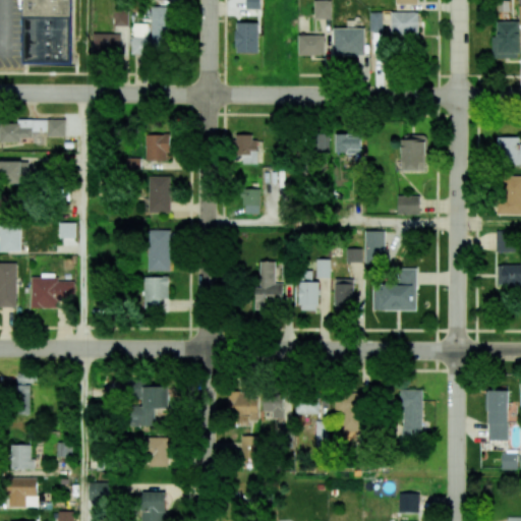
[(69,0),(22,0),(22,64),(70,64),(69,0)]
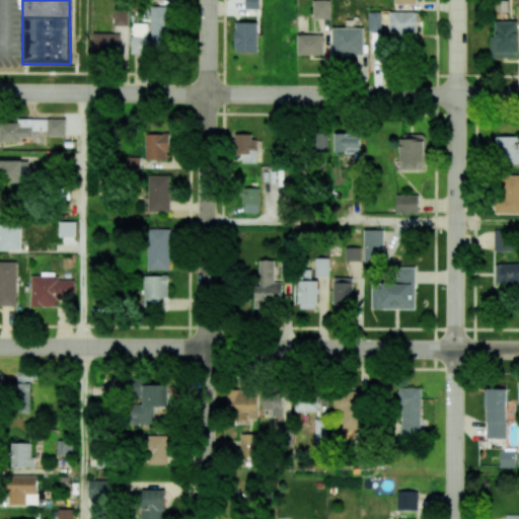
[(260,0),(244,0),(245,9),(260,9),(260,0)]
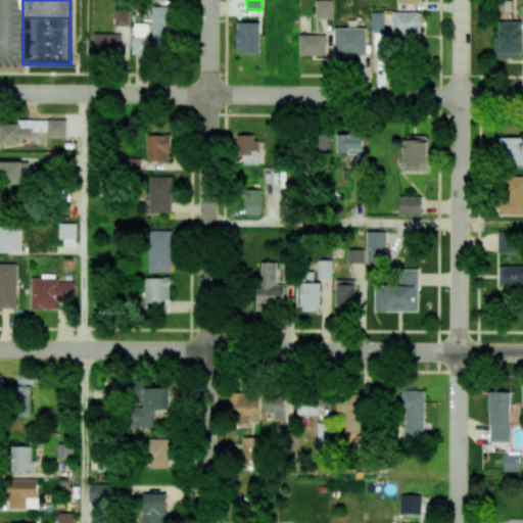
[(332,0),(326,0),(315,0),(316,19),(333,18),(332,0)]
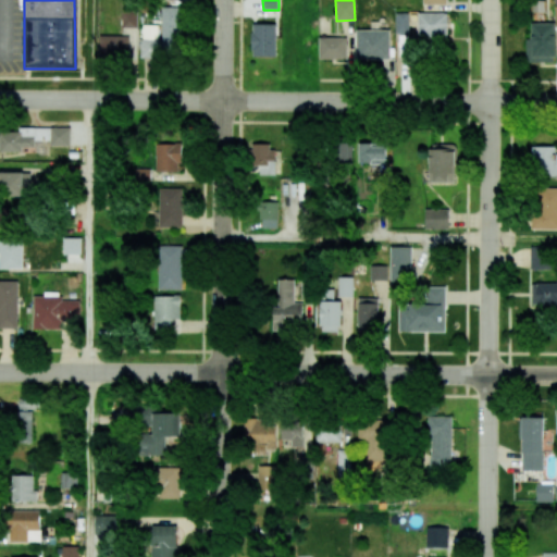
[(140,57),(184,57),(185,7),(162,7),(161,39),(140,39),(140,57)]
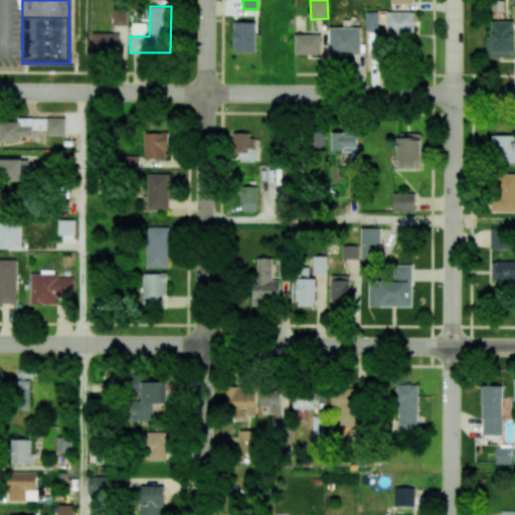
[(127,25),(127,9),(114,9),(113,25),(127,25)]
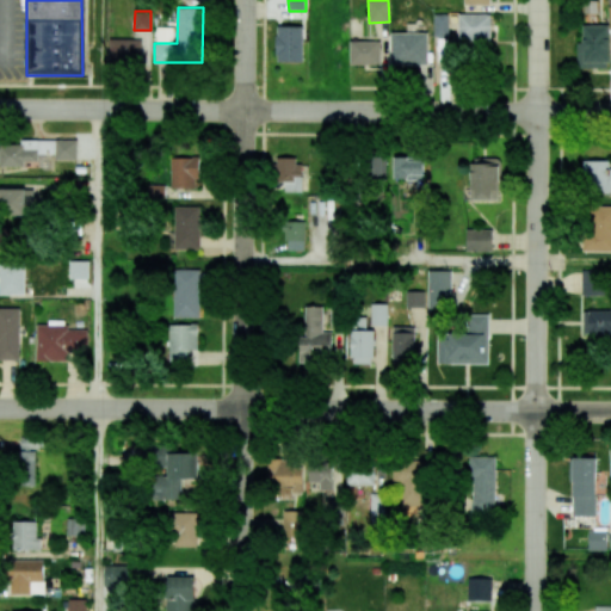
[(449,14),(434,14),(433,36),(448,36),(449,14)]
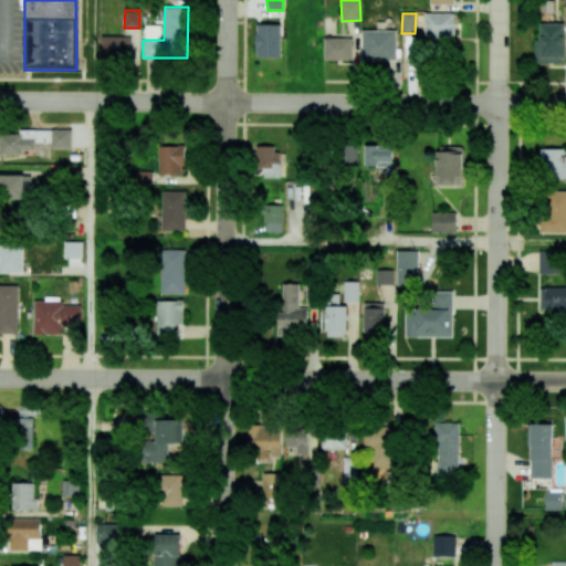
[(425,37),(454,37),(454,13),(425,13),(425,37)]
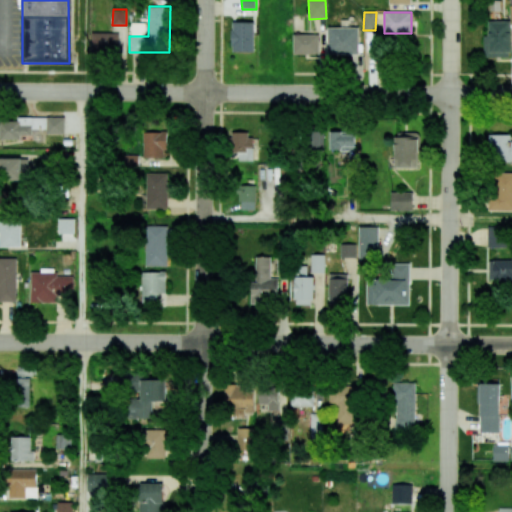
[(510,57),(511,21),(489,20),(489,32),(484,32),(483,57),(510,57)]
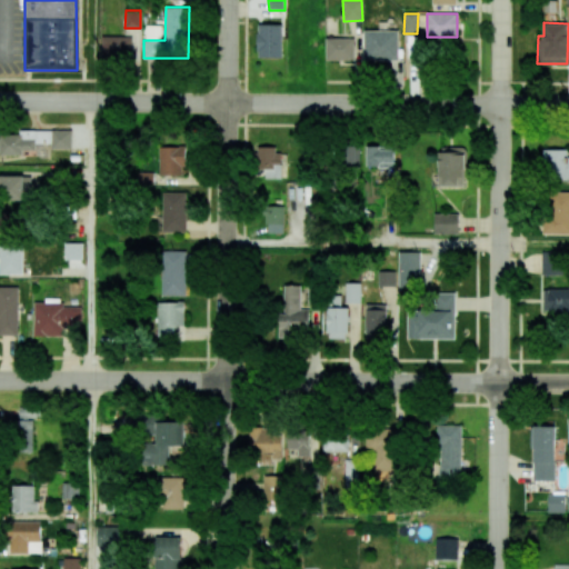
[(282,25),(258,25),(257,58),(282,58),(282,25)]
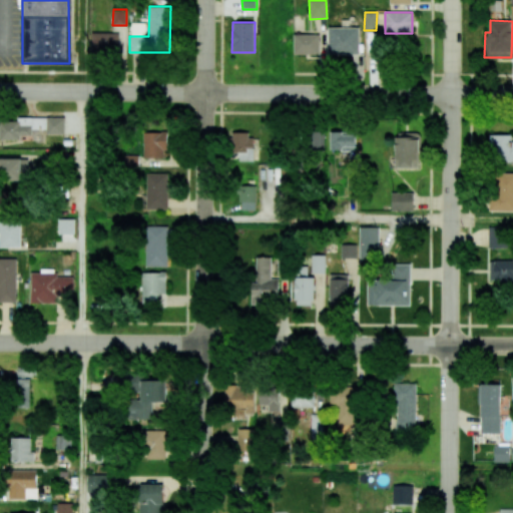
[(359,27),(328,27),(328,54),(359,54),(359,27)]
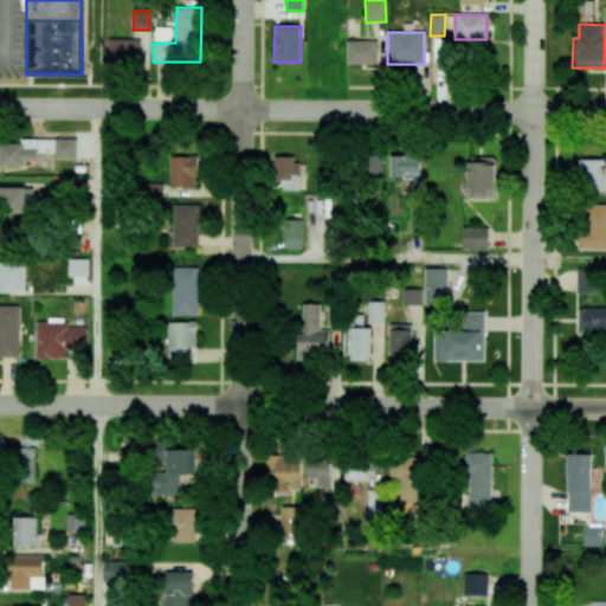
[(109,63),(141,63),(140,39),(108,39),(109,63)]
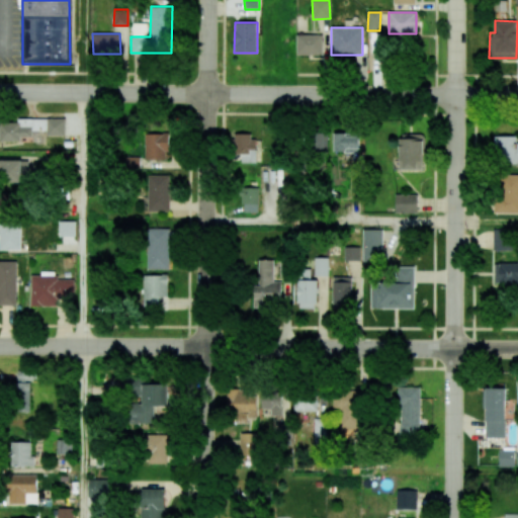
[(296,55),(323,55),(323,34),(296,34),(296,55)]
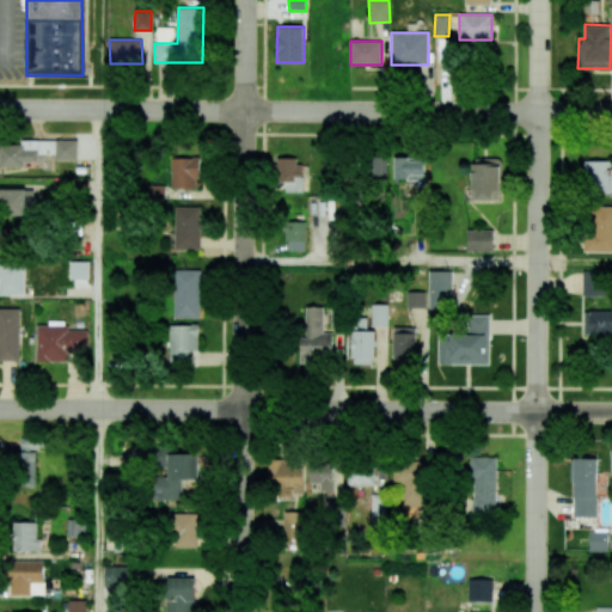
[(439,63),(451,63),(451,41),(439,41),(439,63)]
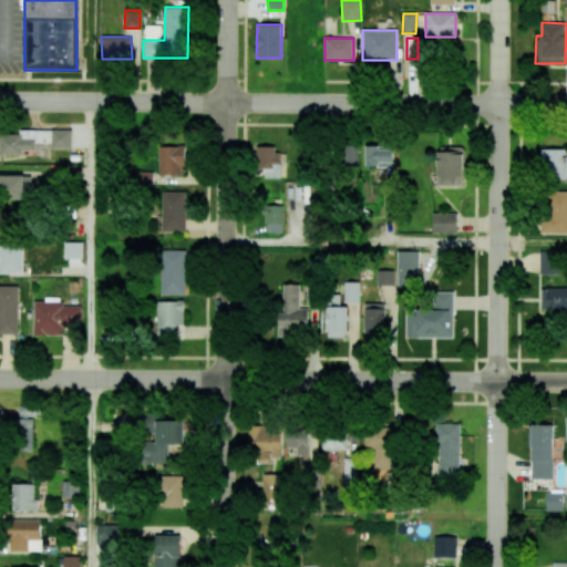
[(71,148),(71,130),(19,130),(19,134),(0,134),(0,155),(23,155),(23,150),(35,150),(35,143),(51,143),(51,148),(71,148)]
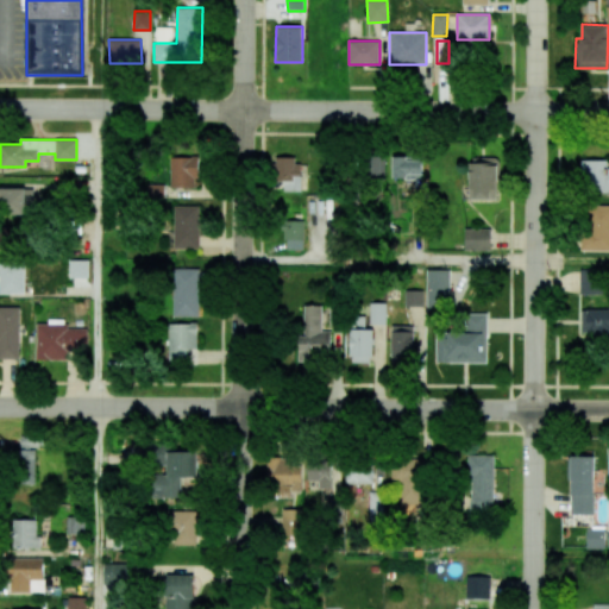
[(366,177),(384,179),(385,156),(368,155),(366,177)]
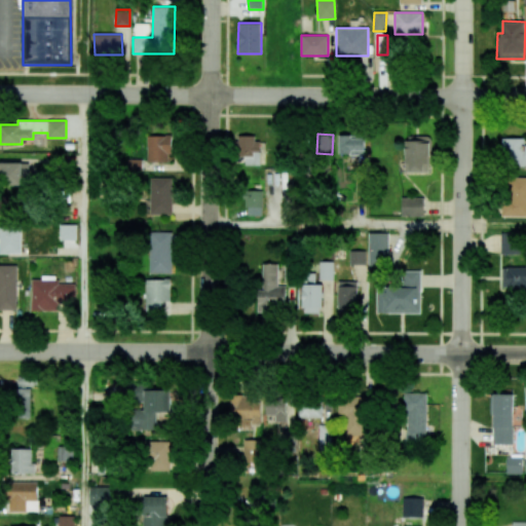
[(148,162),(167,162),(167,153),(173,153),(173,136),(148,136),(148,162)]
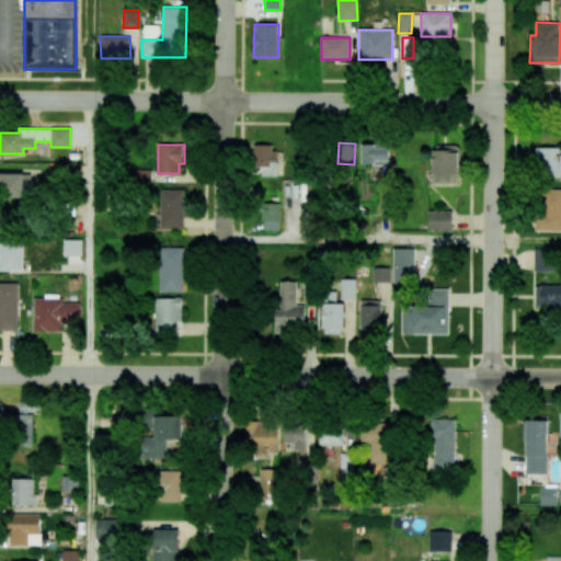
[(262,175),(282,175),(282,151),(272,151),(272,145),(252,145),(252,167),(261,167),(262,175)]
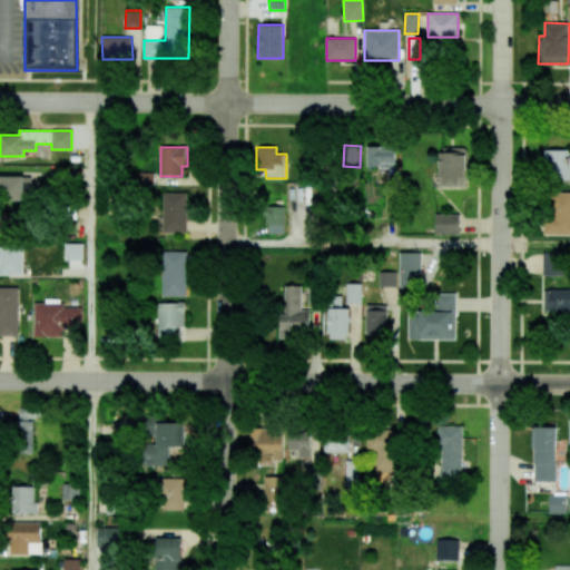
[(439,187),(467,187),(465,147),(439,147),(439,187)]
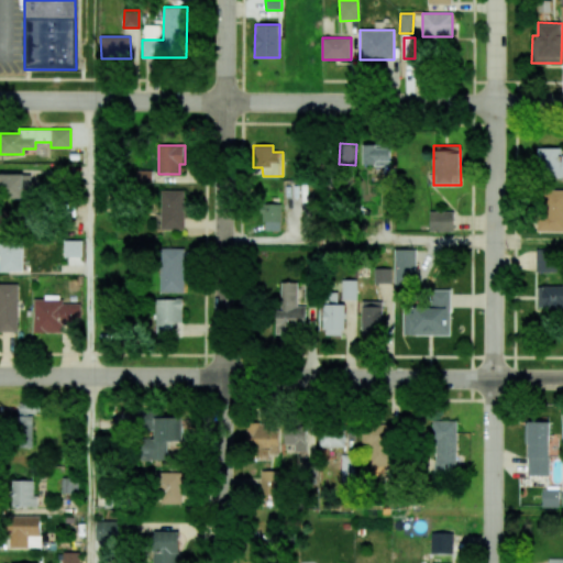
[(363,146),(362,165),(389,165),(390,146),(363,146)]
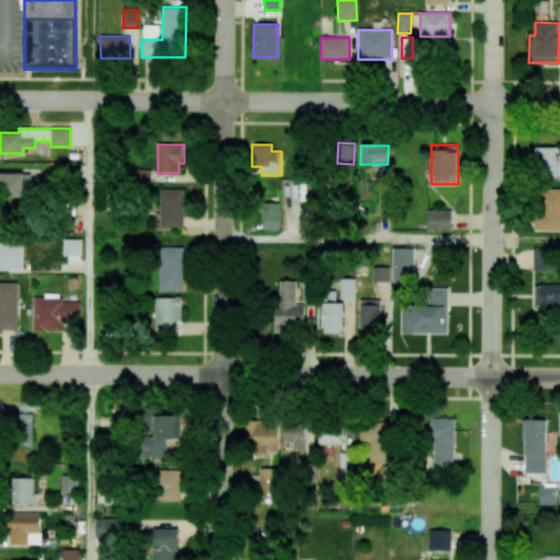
[(558,147),(534,148),(535,176),(559,175),(559,153),(558,154),(558,147)]
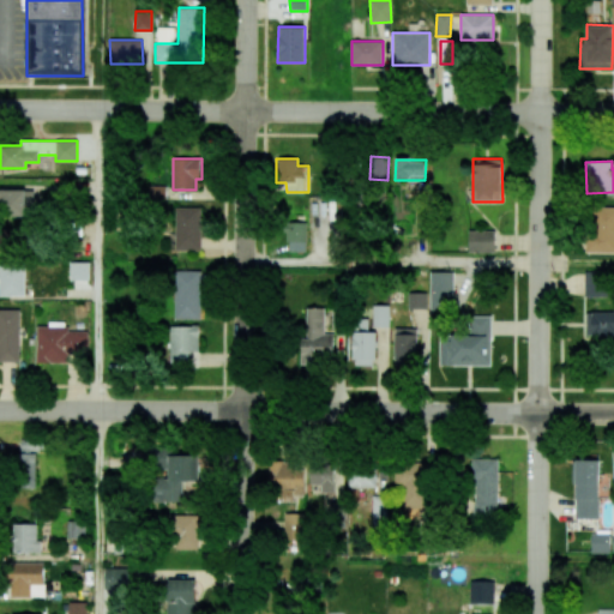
[(150,199),(166,198),(166,186),(150,186),(150,199)]
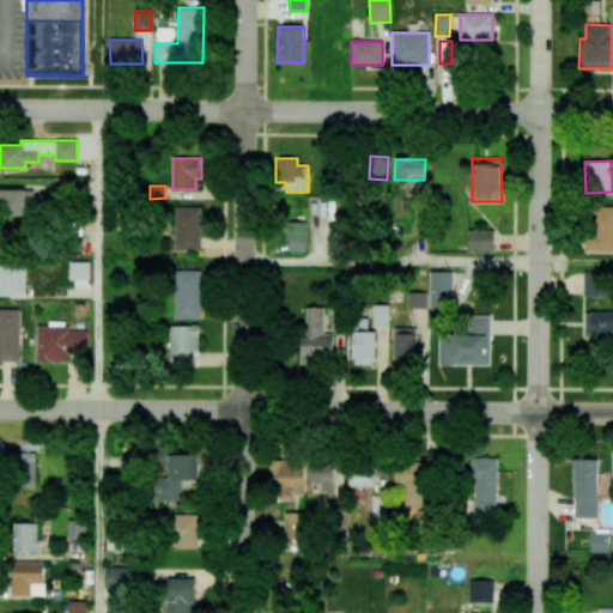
[(34,189),(0,188),(0,214),(34,216),(34,189)]
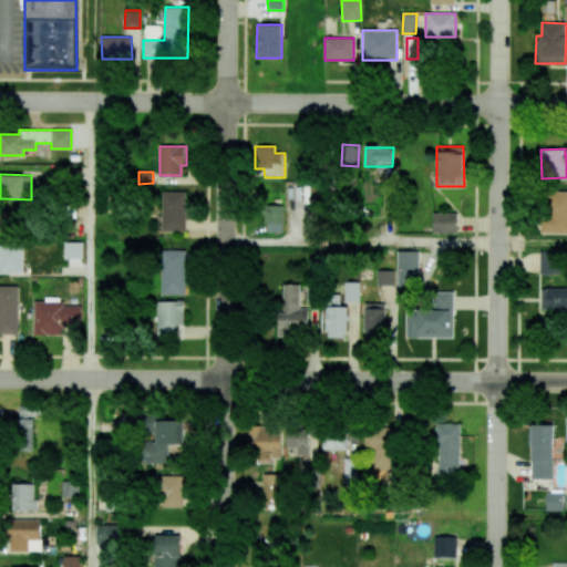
[(163,232),(185,232),(186,192),(163,192),(163,232)]
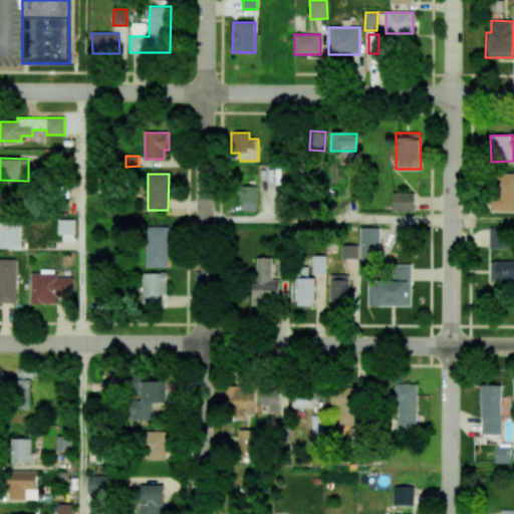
[(513,211),(513,174),(493,174),(493,211),(513,211)]
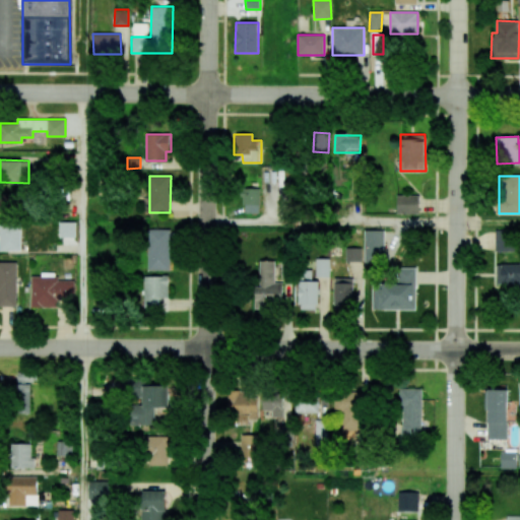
[(259,213),(260,189),(244,188),(243,213),(259,213)]
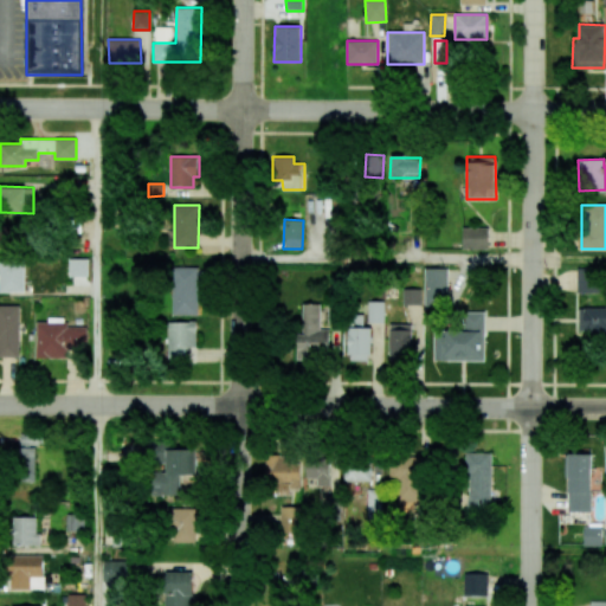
[(0,247),(19,249),(20,227),(0,226),(0,247)]
